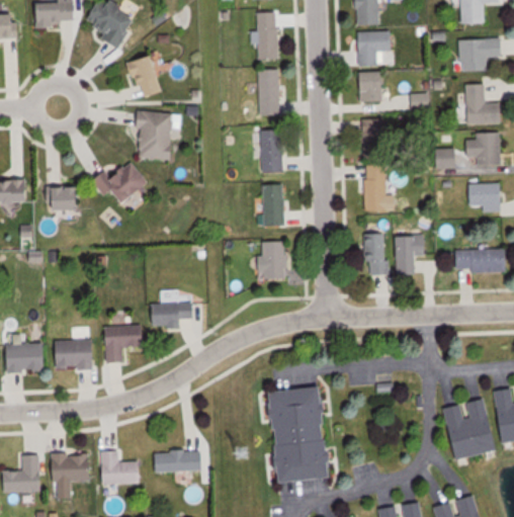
[(35,27),(76,23),(74,0),(55,0),(55,1),(32,3),(35,27)]
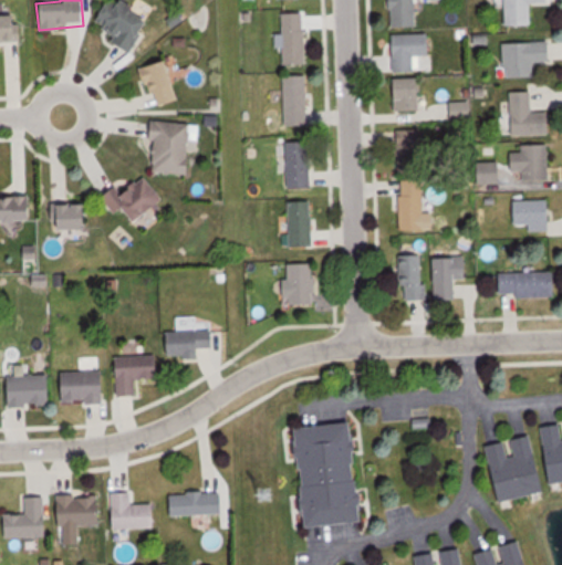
[(104,0),(91,29),(133,50),(149,17),(113,0),(104,0)]
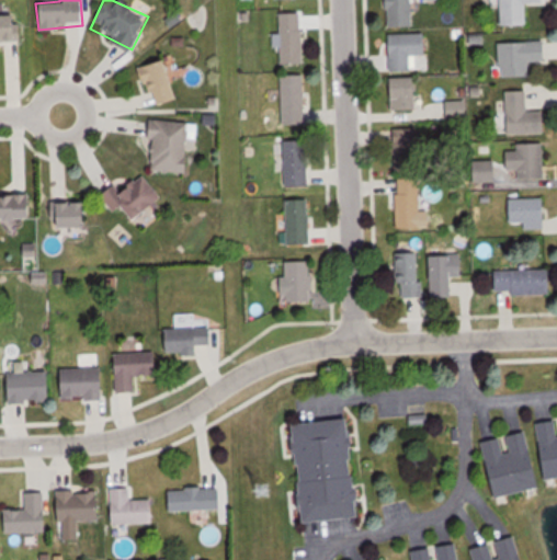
[(410,27),(409,0),(385,0),(385,27),(410,27)]
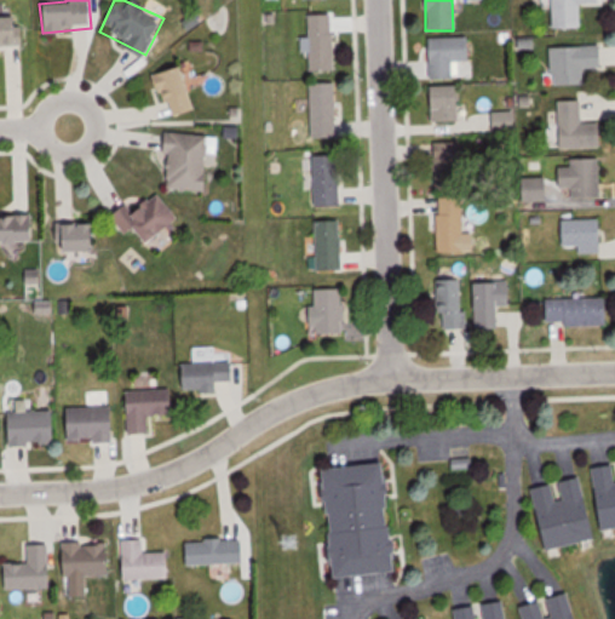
[(579,28),(579,6),(597,5),(597,0),(549,0),(550,29),(579,28)]
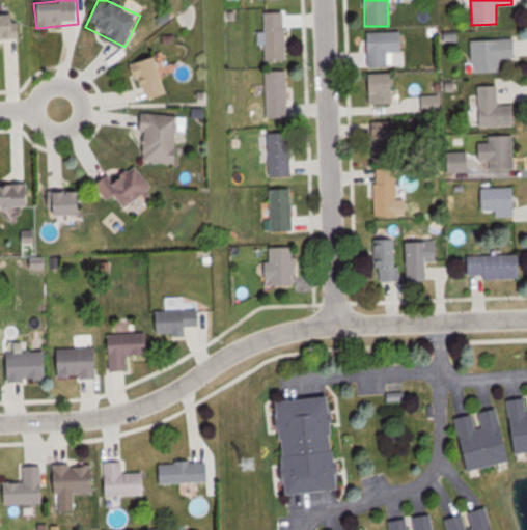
[(264,11),(264,62),(285,62),(285,11),(264,11)]
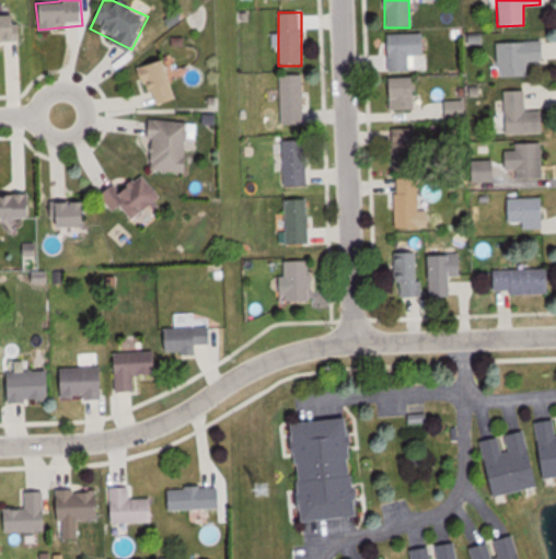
[(0,42),(19,42),(19,14),(0,14),(0,42)]
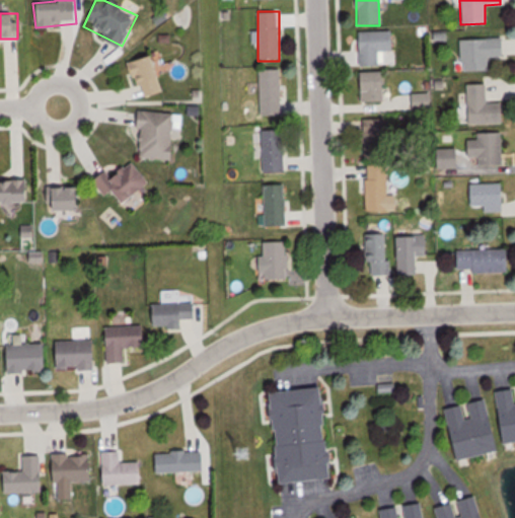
[(358,31),(358,66),(378,66),(378,52),(391,52),(391,31),(358,31)]
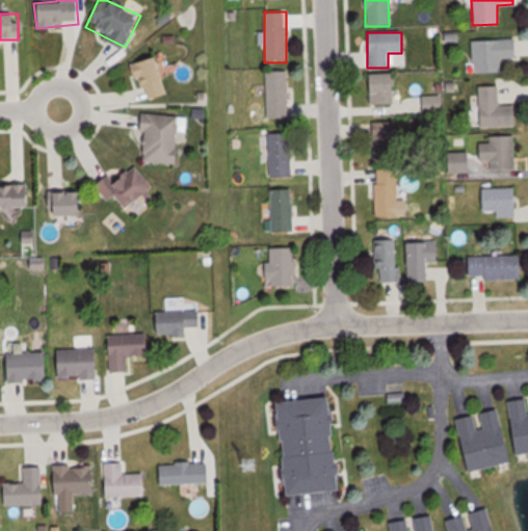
[(471,41),(472,74),(500,73),(499,58),(516,58),(515,40),(471,41)]
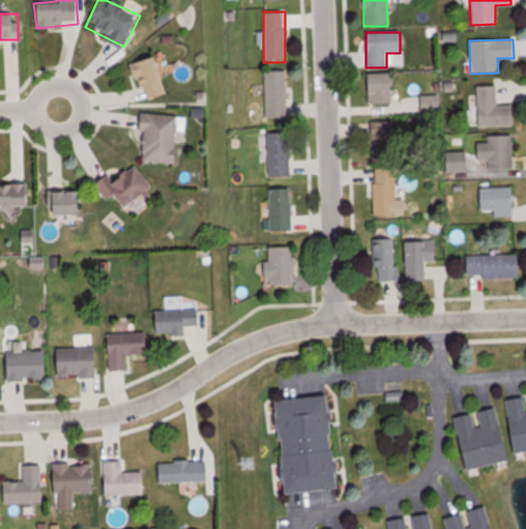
[(140,100),(165,95),(156,58),(133,63),(140,100)]
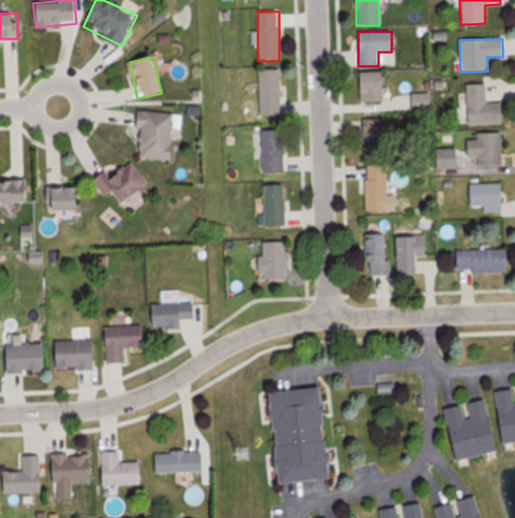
[(281,116),(280,69),(258,70),(259,116),(281,116)]
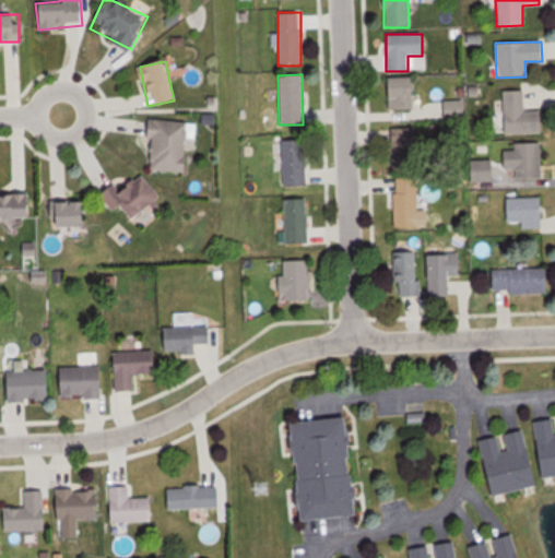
[(387,78),(387,110),(414,110),(414,78),(387,78)]
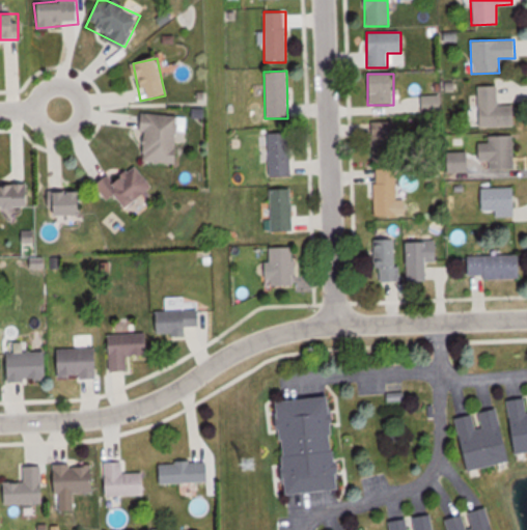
[(514,128),(514,106),(497,106),(497,86),(476,87),(477,129),(514,128)]
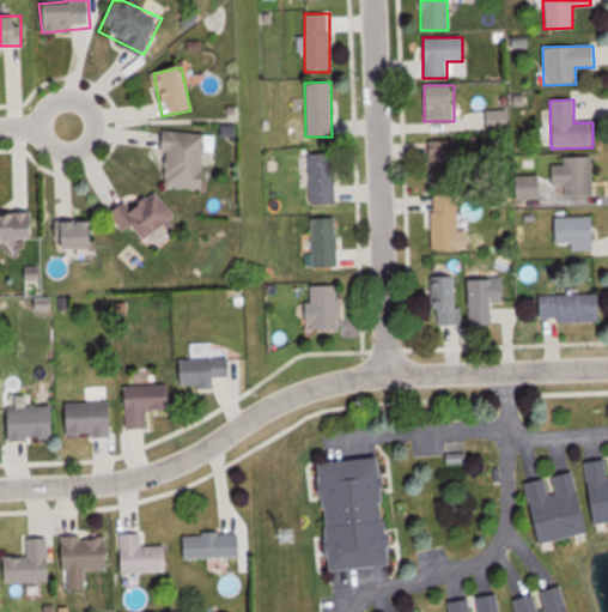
[(205,189),(207,134),(164,132),(160,188),(205,189)]
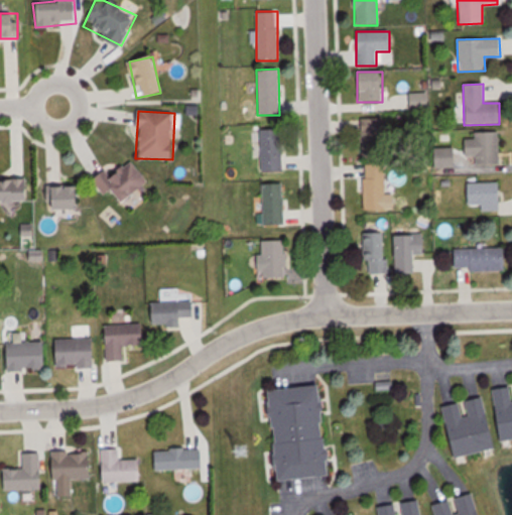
[(361,159),(395,159),(394,121),(360,122),(361,159)]
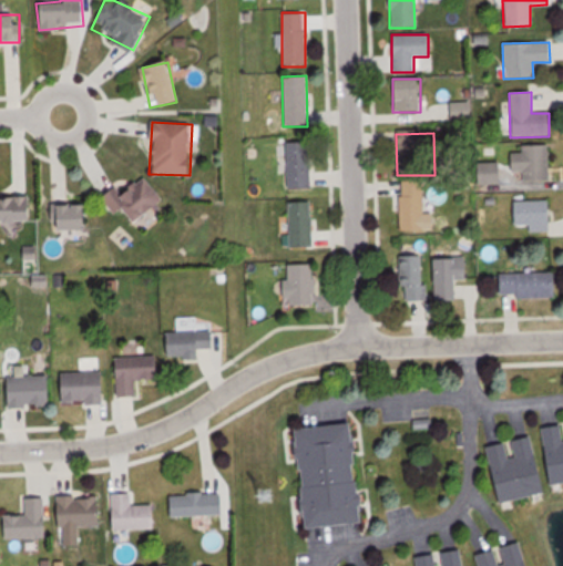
[(309,142),(286,143),(286,189),(309,189),(309,142)]
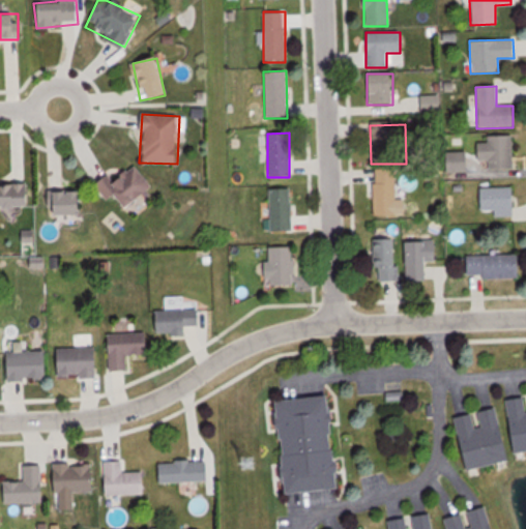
[(488,170),(513,170),(513,136),(485,136),(485,142),(476,142),(476,166),(488,166),(488,170)]
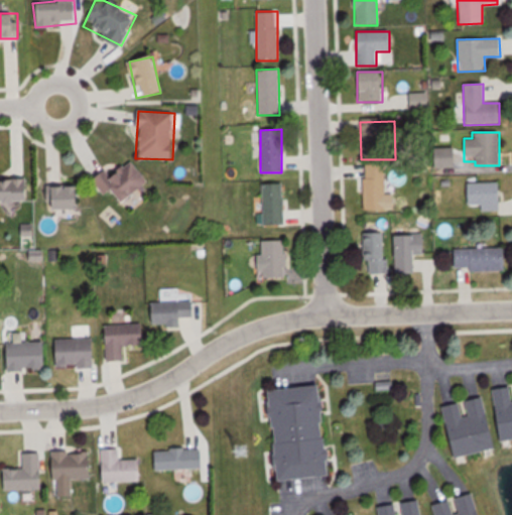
[(149,181),(128,160),(111,176),(105,169),(93,181),(107,196),(113,190),(125,205),(149,181)]
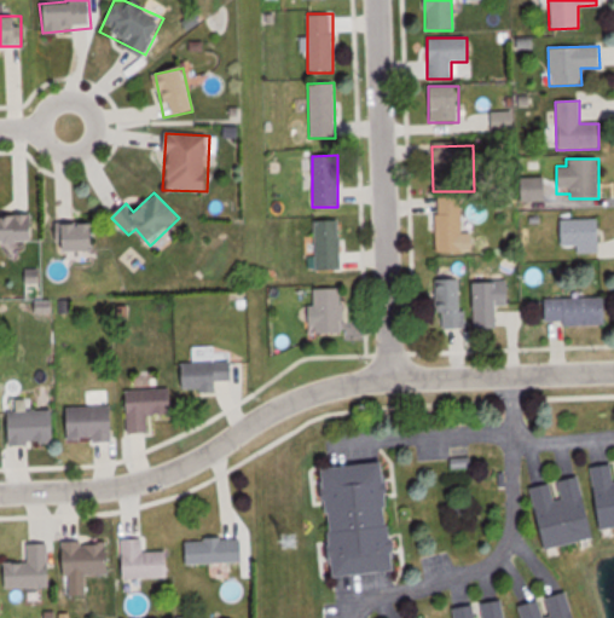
[(461,253),(461,198),(434,198),(434,253),(461,253)]
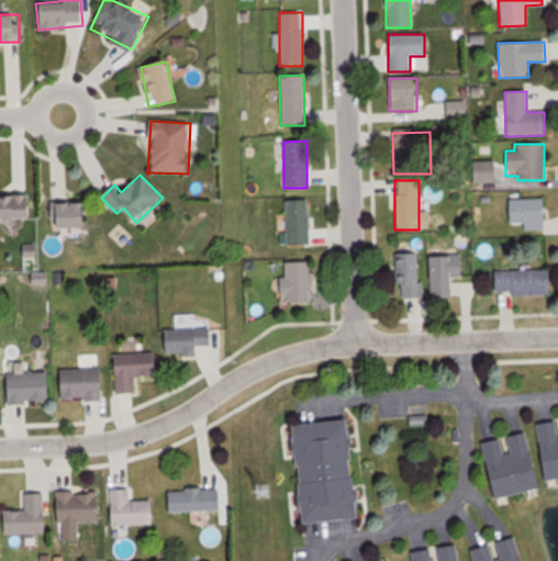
[(0,222),(32,222),(32,195),(0,194),(0,222)]
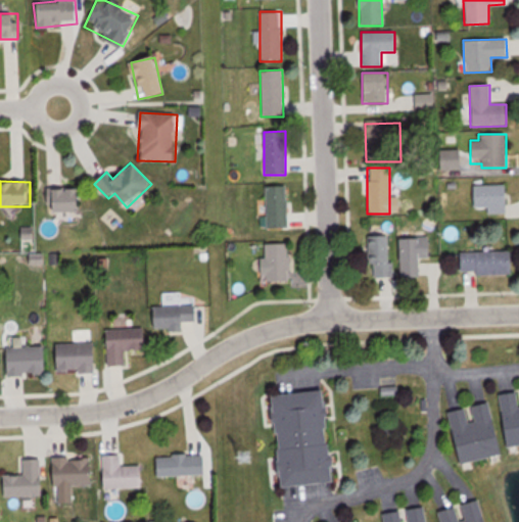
[(485,214),(506,214),(506,185),(472,185),(472,209),(485,209),(485,214)]
